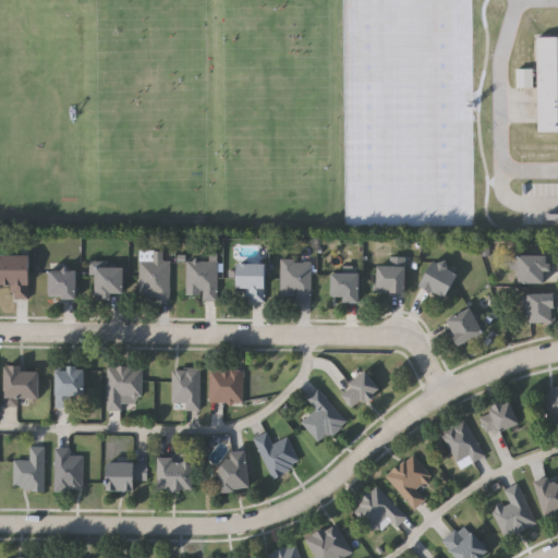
[(557,133),(557,37),(535,38),(535,134),(557,133)]
